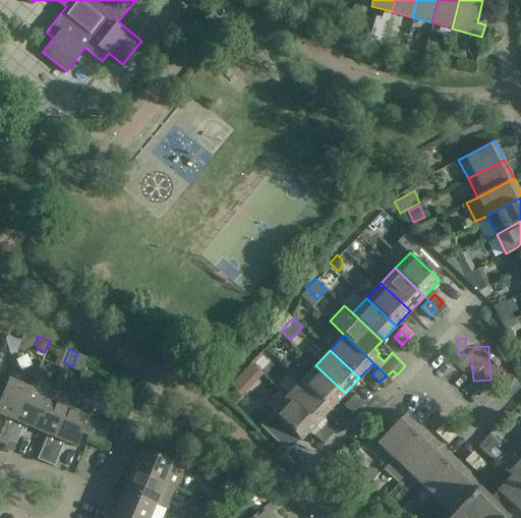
[(504,382),(517,377),(507,353),(494,358),(504,382)]
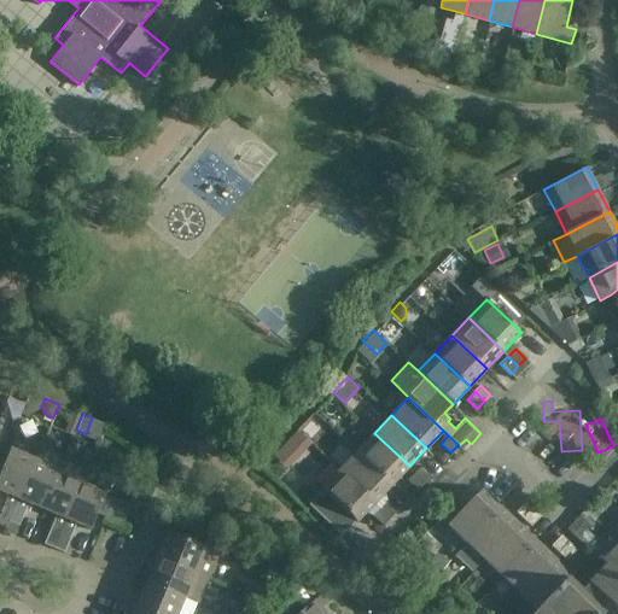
[(357,450),(392,483),(409,466),(374,433),(357,450)]
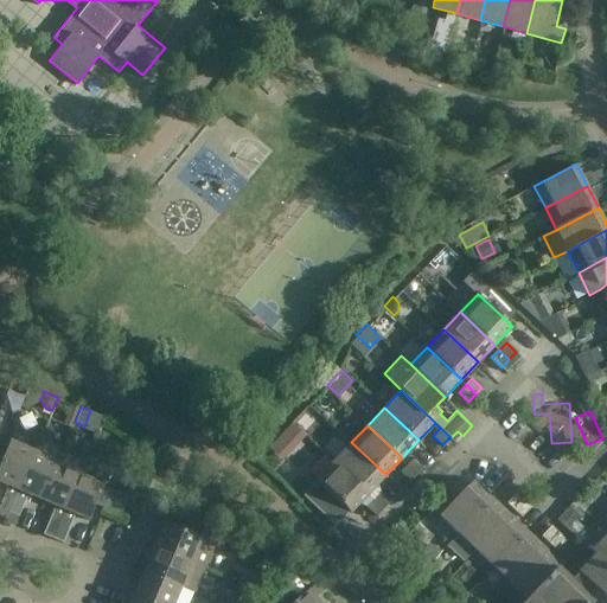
[(294,447),(304,436),(294,427),(283,437),(294,447)]
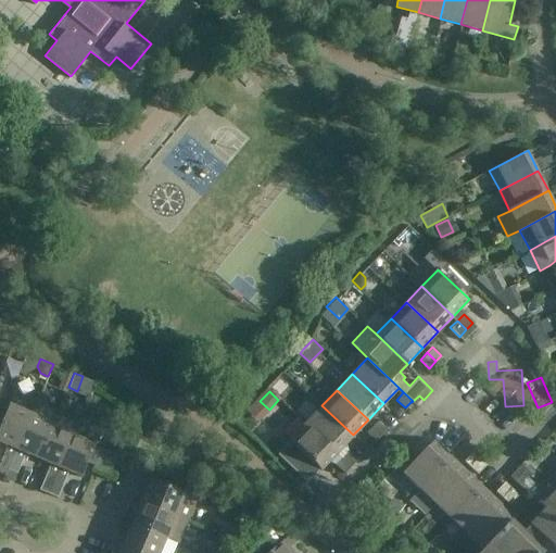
[(26,452),(39,457),(60,409),(38,400),(32,414),(17,449),(9,468),(17,473),(26,452)]
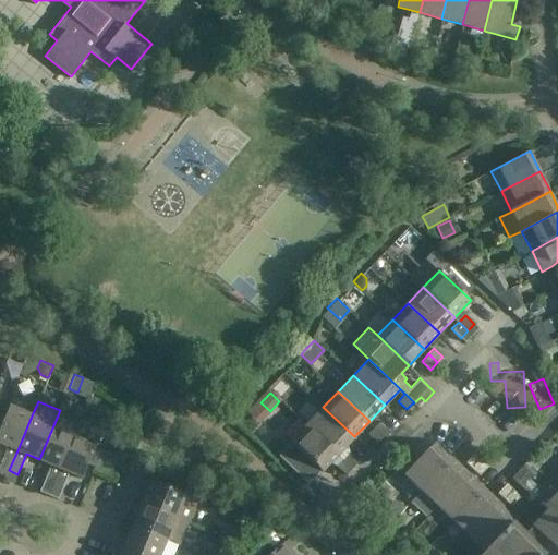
[(0,474),(5,477),(9,470),(17,450),(32,415),(10,406),(0,429),(0,442),(8,446),(0,465),(0,474)]
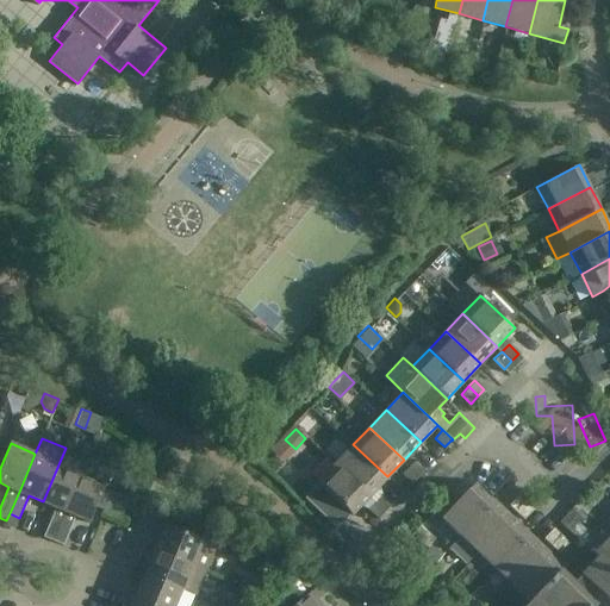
[(387,476),(353,444),(336,462),(385,510),(392,503),(377,488),(387,476)]
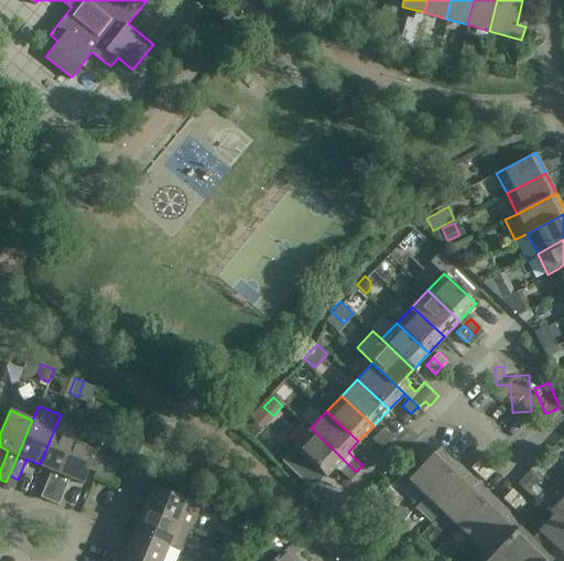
[(50,500),(61,473),(82,424),(61,414),(40,464),(52,470),(41,496),(50,500)]
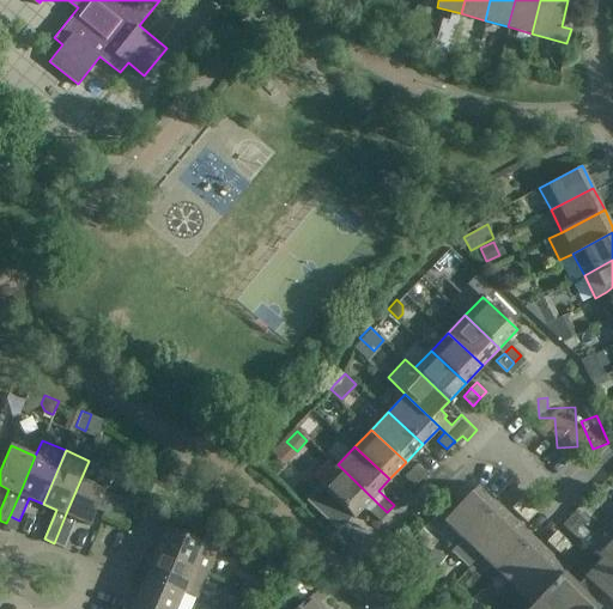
[(77,518),(91,524),(114,472),(89,461),(66,513),(54,543),(65,547),(77,518)]
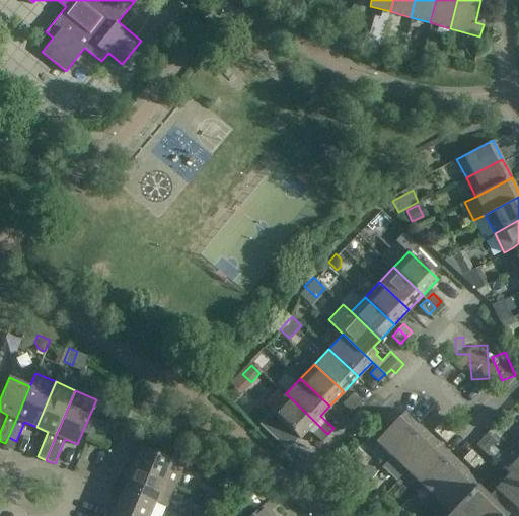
[(353,390),(348,395),(356,403),(362,398),(353,390)]
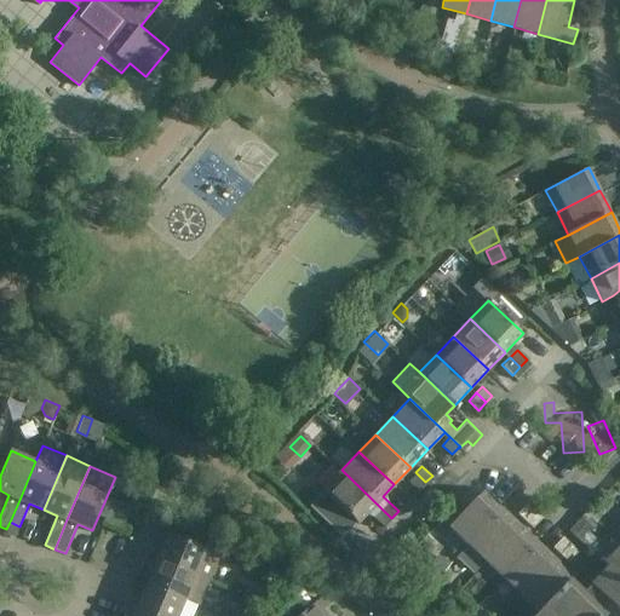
[(359,522),(368,511),(384,525),(391,518),(342,470),(323,489),(325,489),(310,505),(343,535),(357,520),(359,522)]
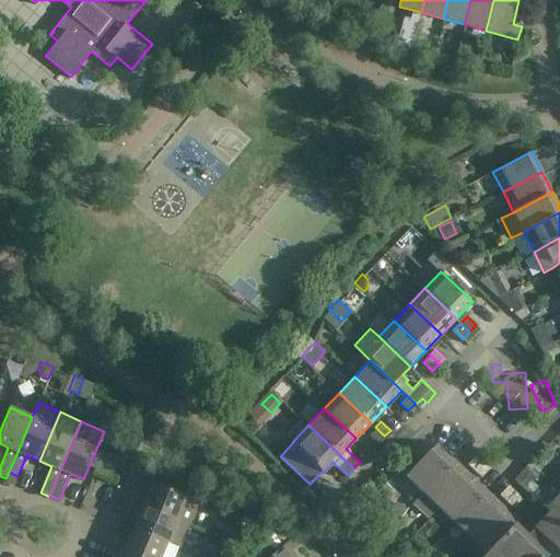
[(377,443),(384,436),(375,427),(369,434),(377,443)]
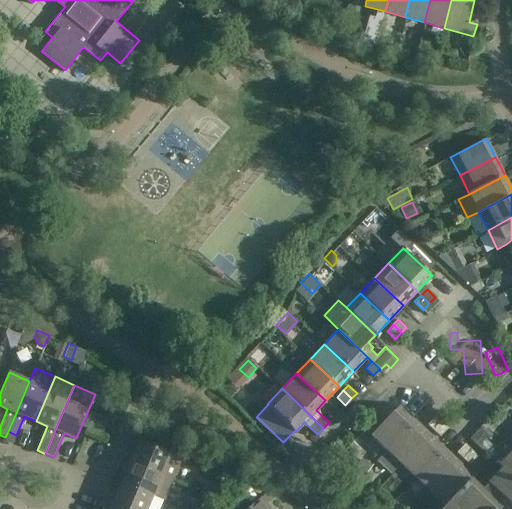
[(366,428),(388,449),(416,420),(401,405),(381,426),(375,419),(366,428)]
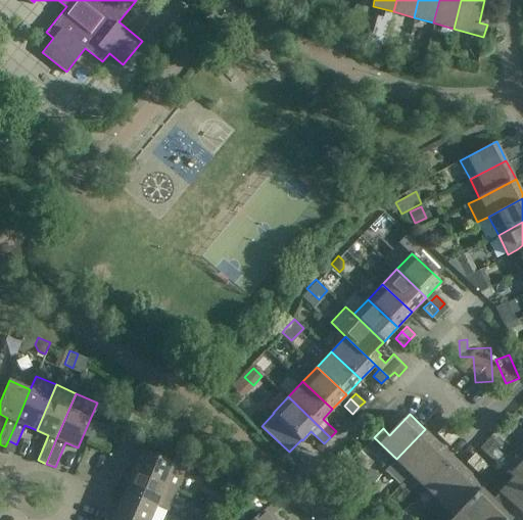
[(110,427),(90,418),(84,434),(104,441),(110,427)]
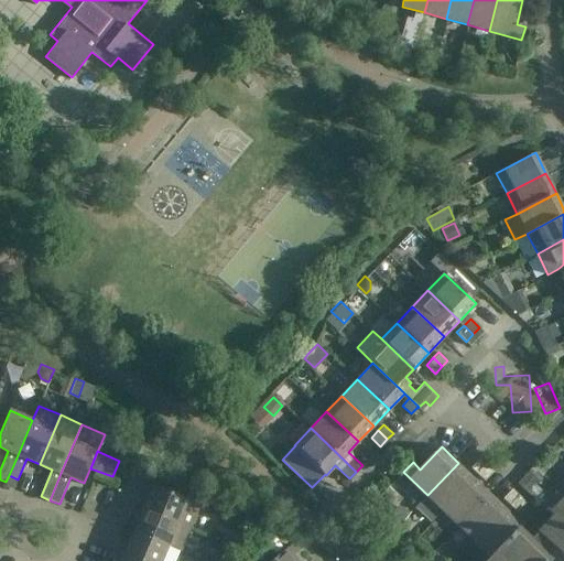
[(478,474),(487,464),(479,456),(470,466),(478,474)]
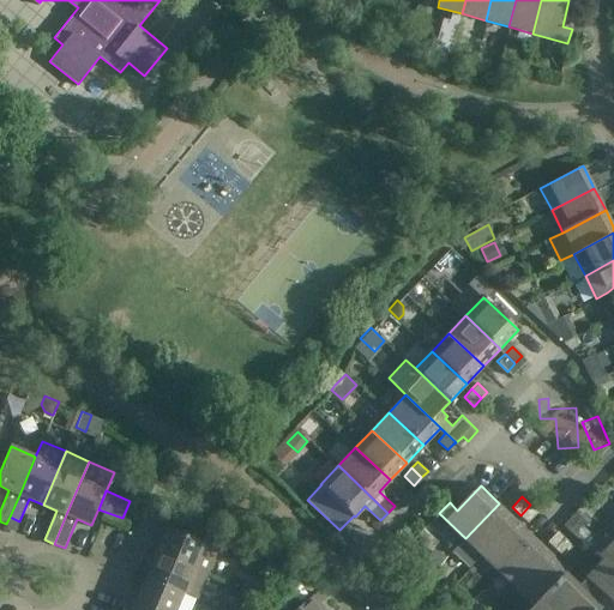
[(482,555),(516,520),(499,503),(465,538),(482,555)]
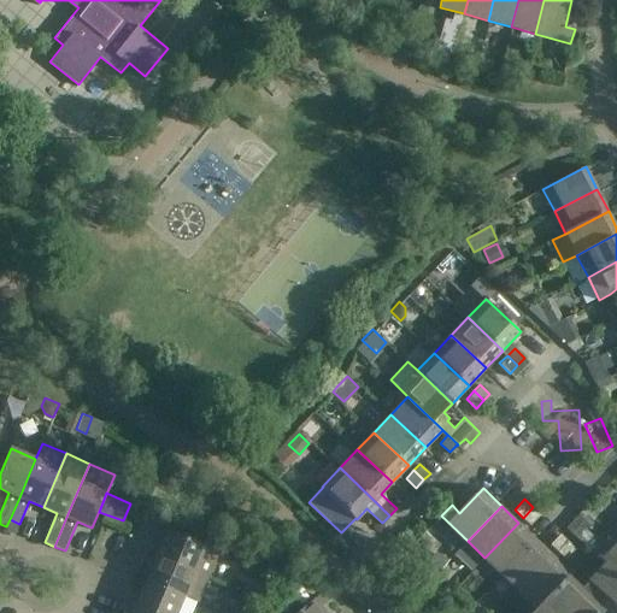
[(533,507),(523,518),(529,524),(540,514),(533,507)]
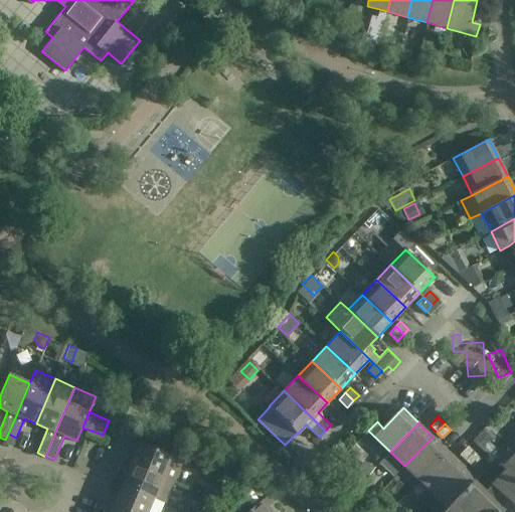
[(487,425),(479,434),(487,441),(494,433),(487,425)]
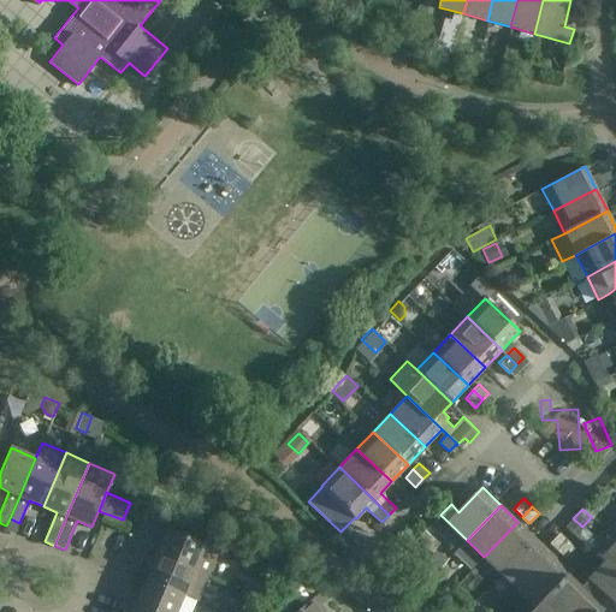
[(501,574),(535,539),(517,522),(484,557),(501,574)]
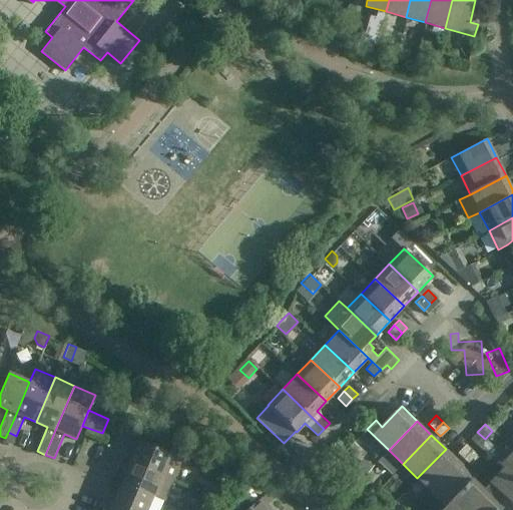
[(139,442),(130,463),(172,481),(183,456),(170,450),(168,455),(139,442)]
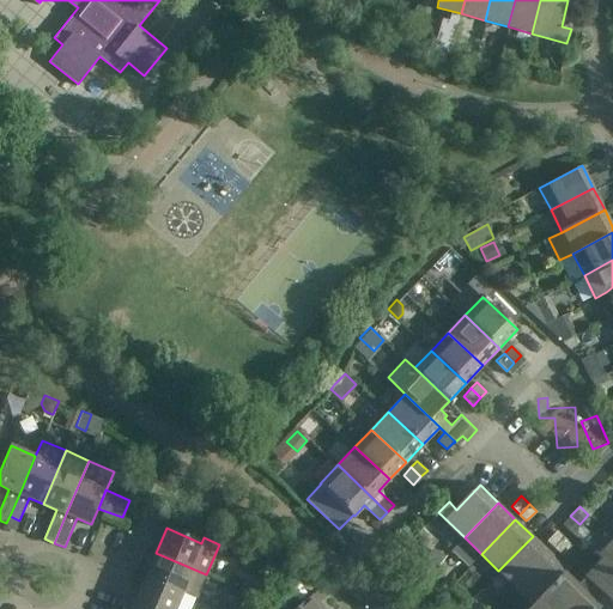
[(554,548),(564,537),(557,529),(546,540),(554,548)]
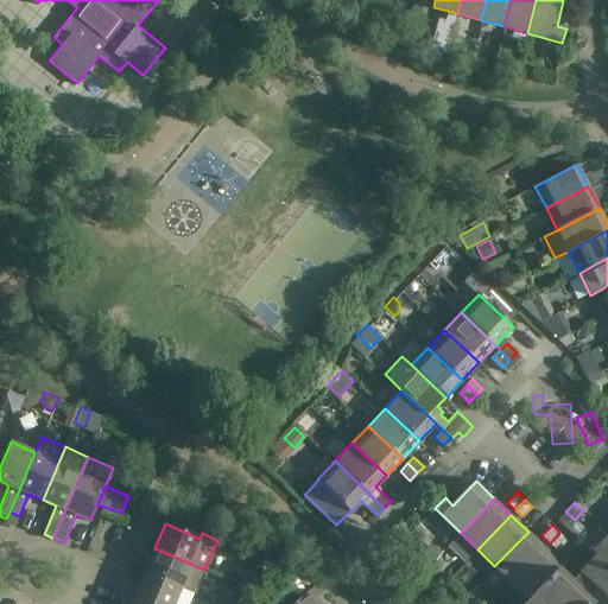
[(512,583),(545,548),(529,532),(494,566),(512,583)]
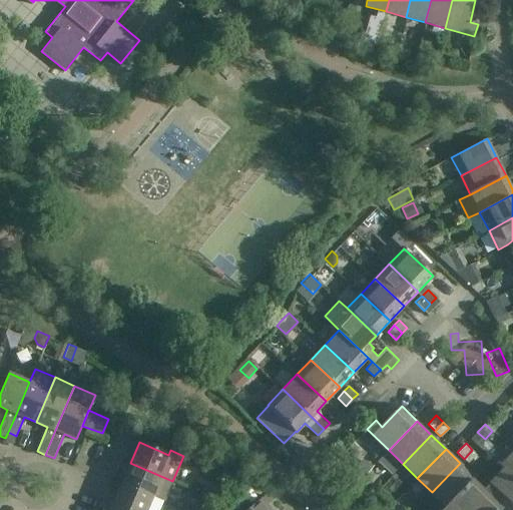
[(472,450),(464,459),(470,465),(478,456),(472,450)]
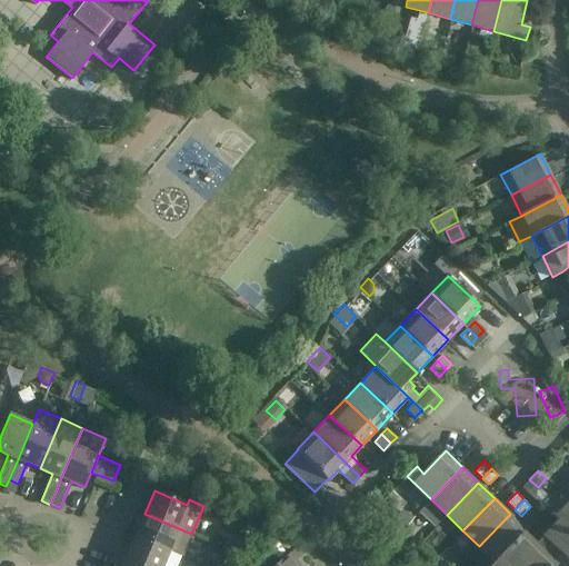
[(568,502),(555,517),(560,522),(568,529),(568,502)]
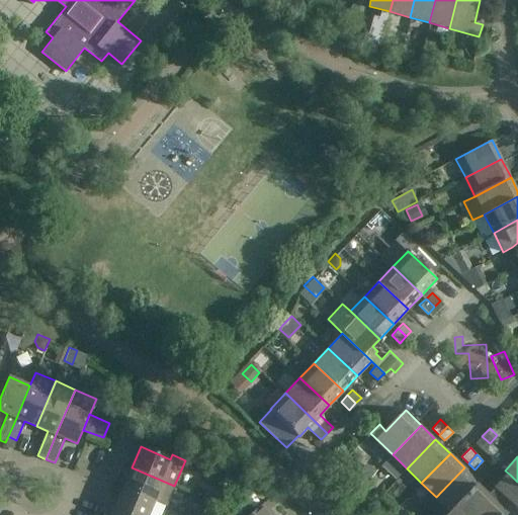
[(366,463),(356,473),(364,481),(374,470),(366,463)]
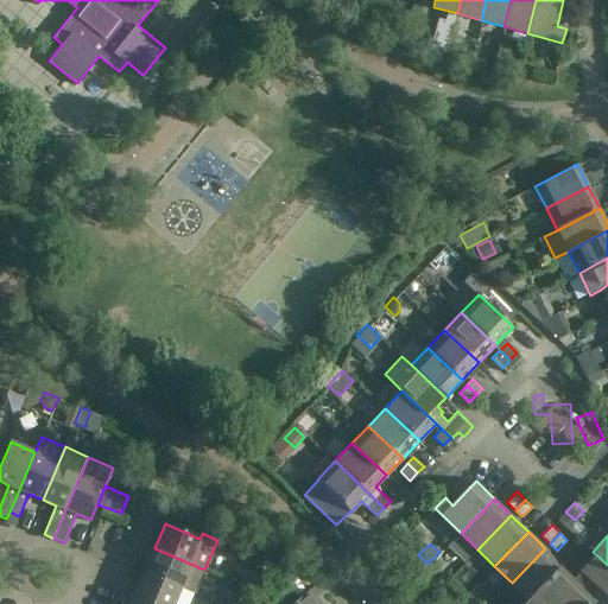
[(145,572),(182,587),(183,586),(196,592),(204,570),(154,548),(145,572)]
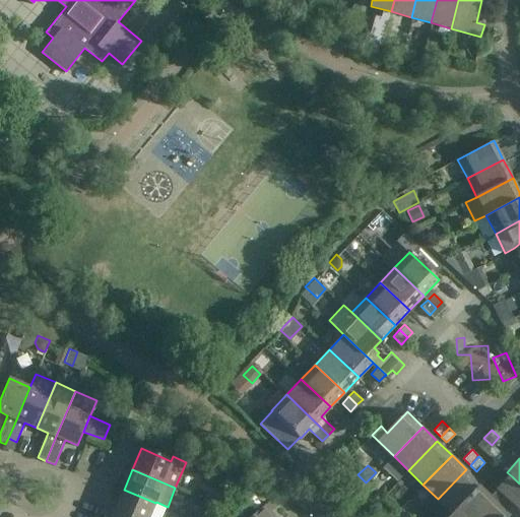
[(466,469),(438,499),(453,513),(477,489),(482,485),(466,469)]
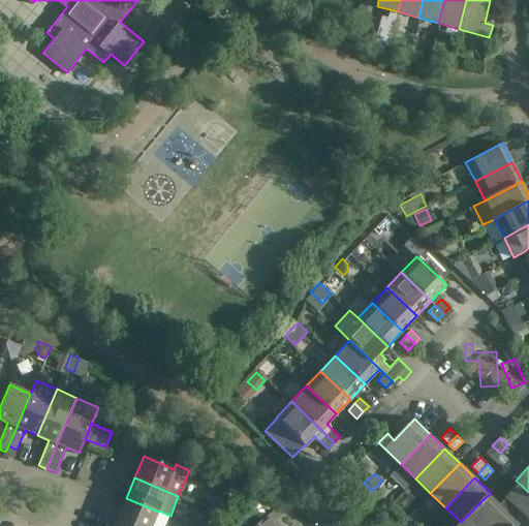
[(528,525),(528,492),(521,485),(497,507),(486,497),(461,522),(457,525),(528,525)]
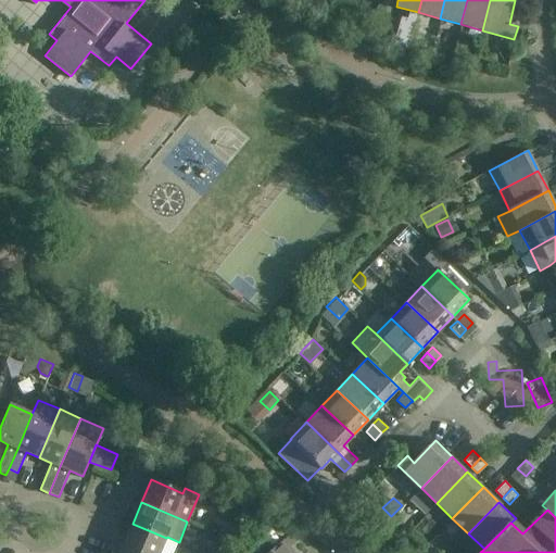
[(123,545),(140,552),(160,552),(166,538),(133,524),(123,545)]
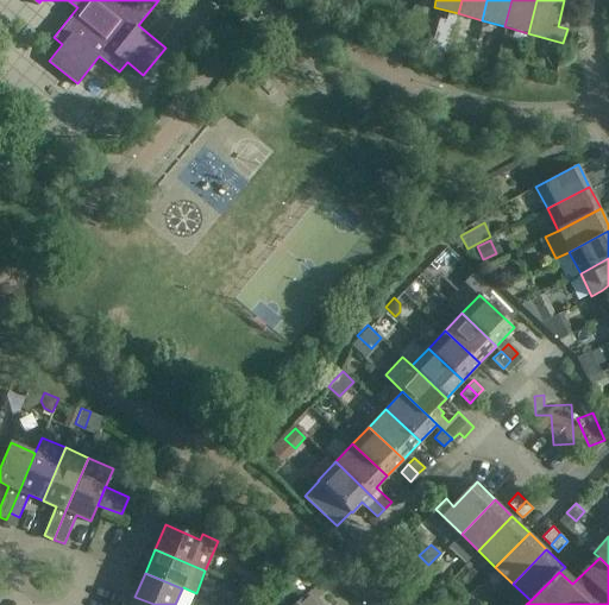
[(240,586),(255,592),(259,581),(245,575),(240,586)]
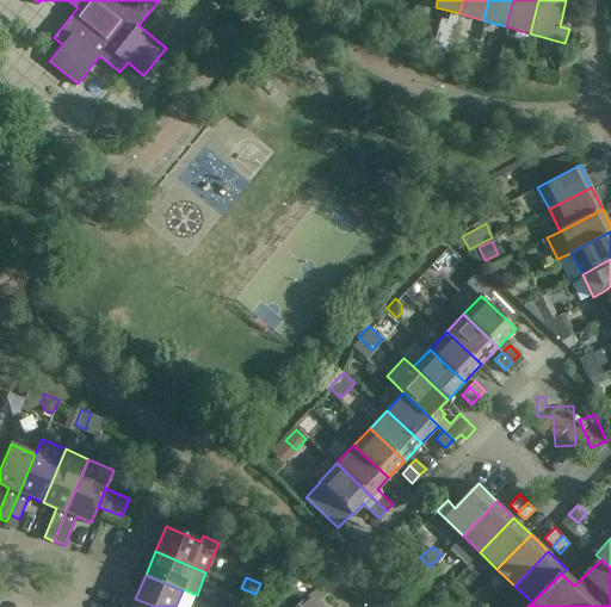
[(323,606),(315,598),(320,593),(318,588),(295,606),(323,606)]
